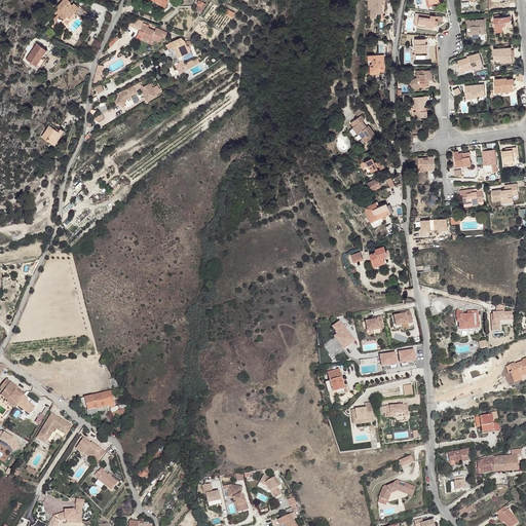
[(60,15),(64,20),(67,16),(75,7),(72,5),(70,3),(71,2),(68,0),(63,0),(57,7),(59,9),(55,12),(58,14),(60,15)]
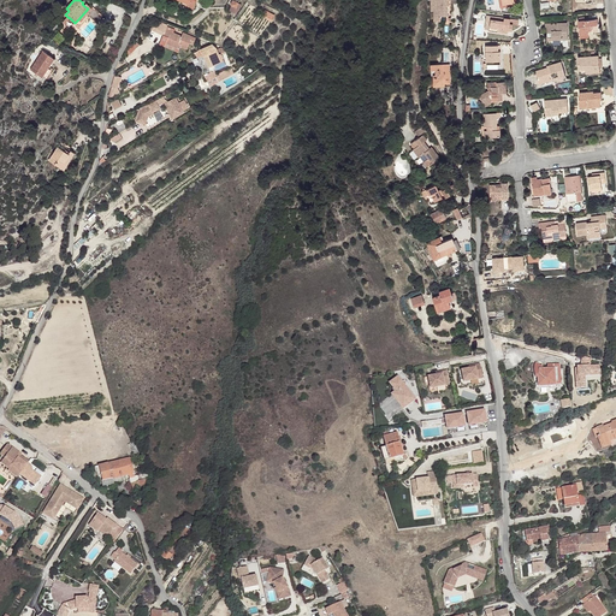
[(448,17),(448,1),(451,1),(450,0),(430,0),(431,11),(433,11),(433,18),(438,18),(438,17),(439,17),(448,17)]
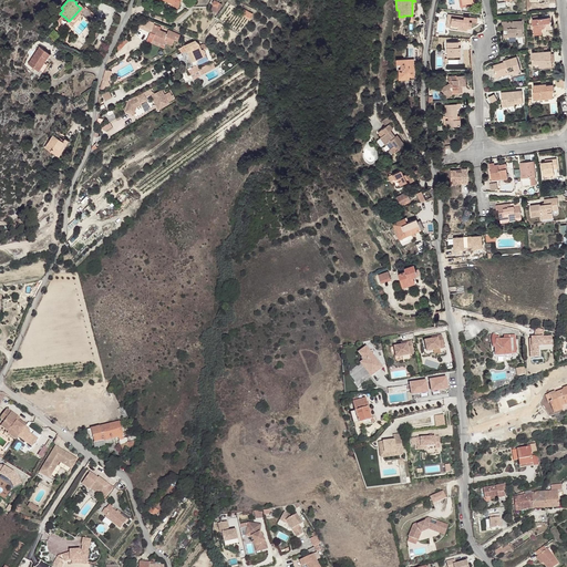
[(81,8),(72,18),(74,20),(80,13),(84,8),(80,3),(78,6),(81,8)]
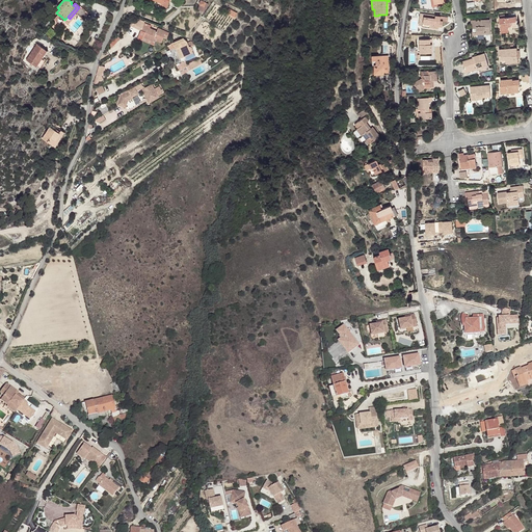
[(205,3),(204,6),(200,4),(197,8),(204,11),(206,7),(208,4),(205,3)]
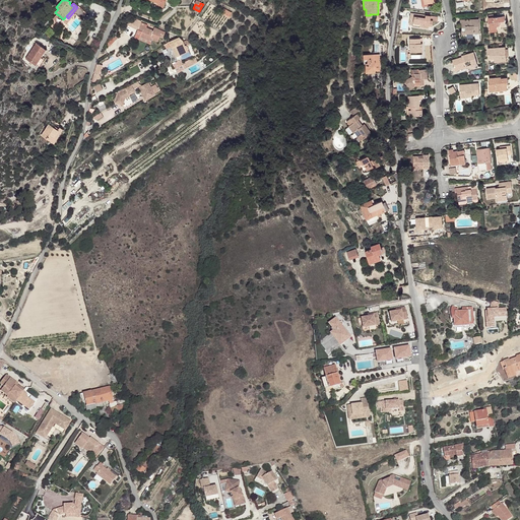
[(79,6),(77,7),(73,12),(80,18),(86,12),(79,6)]
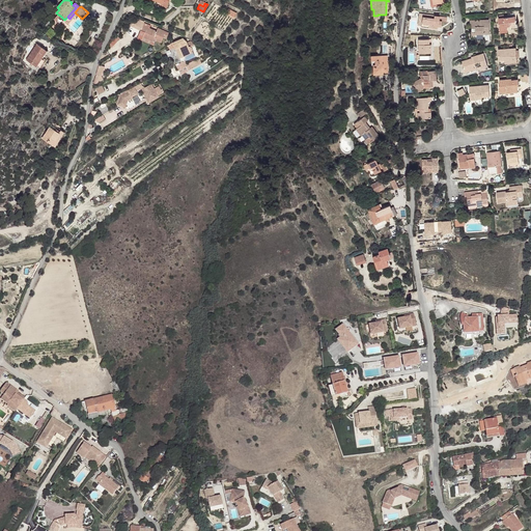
[(422,17),(421,27),(428,27),(429,23),(434,24),(432,25),(439,26),(441,26),(442,21),(447,22),(447,18),(435,16),(434,18),(422,17)]
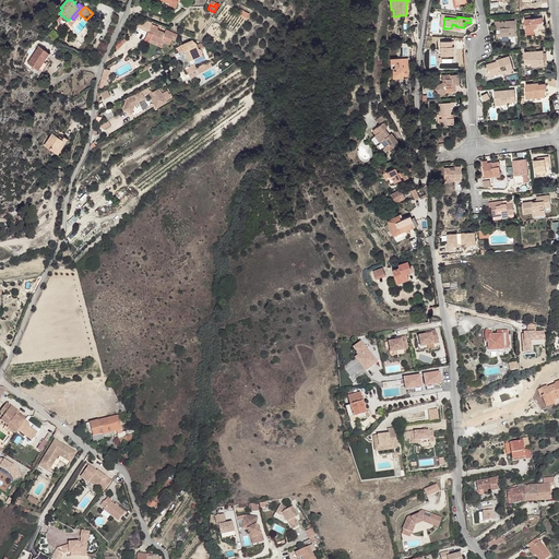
[(524,20),(526,32),(534,31),(535,31),(534,28),(538,27),(538,30),(544,28),(543,22),(542,18),(531,19),(531,16),(525,16),(525,20),(524,20)]
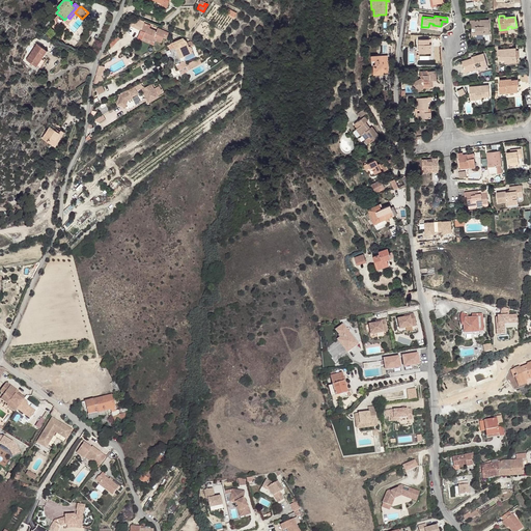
[(154,39),(161,43),(163,36),(167,38),(169,32),(158,28),(157,31),(149,28),(150,26),(144,23),(144,22),(136,19),(131,26),(145,31),(143,37),(152,40),(154,39)]
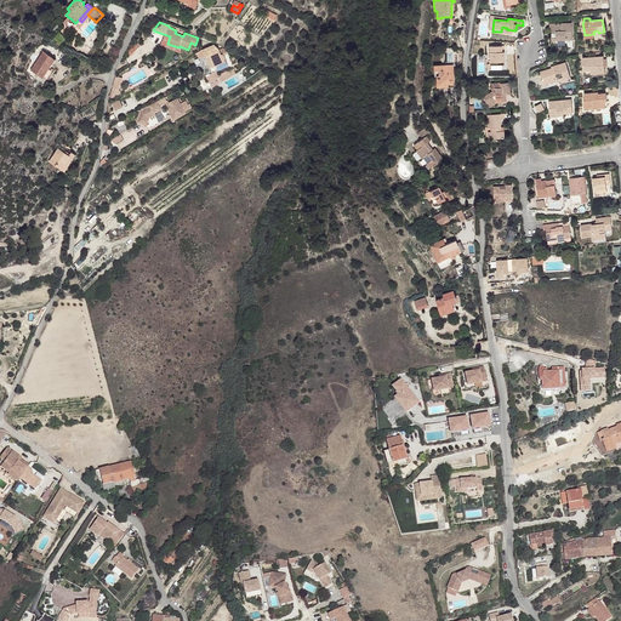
[(552,35),(552,41),(557,41),(557,40),(573,40),(573,23),(550,24),(550,32),(551,32),(553,32),(553,34),(552,35)]
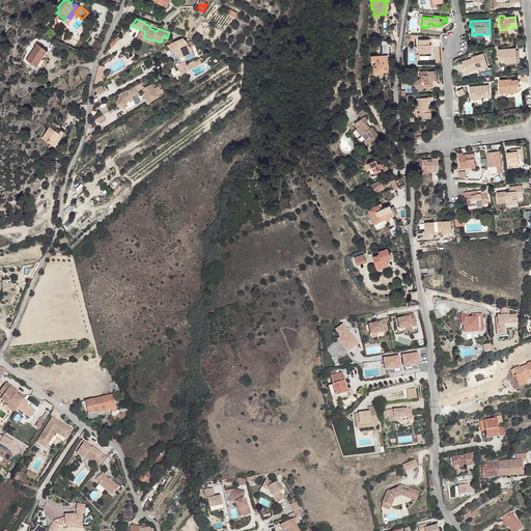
[(92,31),(85,27),(86,27),(83,24),(74,35),(73,33),(71,36),(73,37),(78,43),(80,38),(86,42),(92,31)]
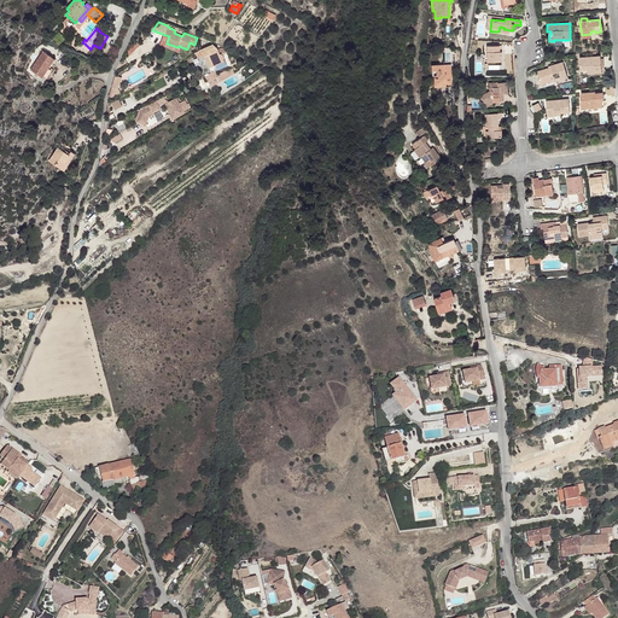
[(222,54),(226,52),(225,50),(222,48),(217,50),(217,48),(213,44),(202,50),(196,53),(198,58),(204,56),(209,68),(225,60),(222,54)]
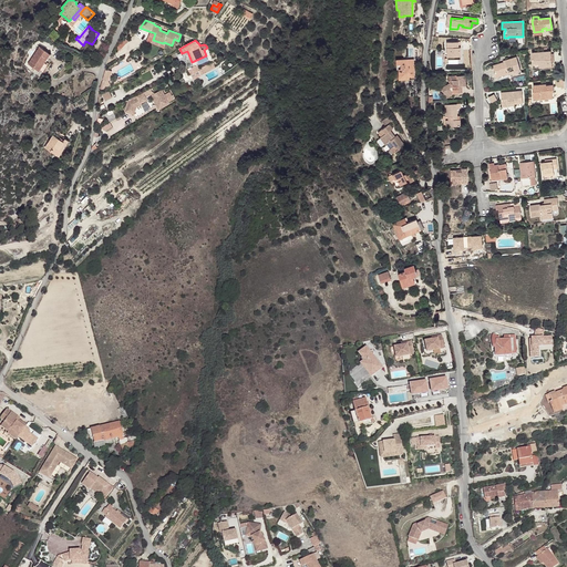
[(116,48),(120,50),(125,44),(123,41),(116,48)]
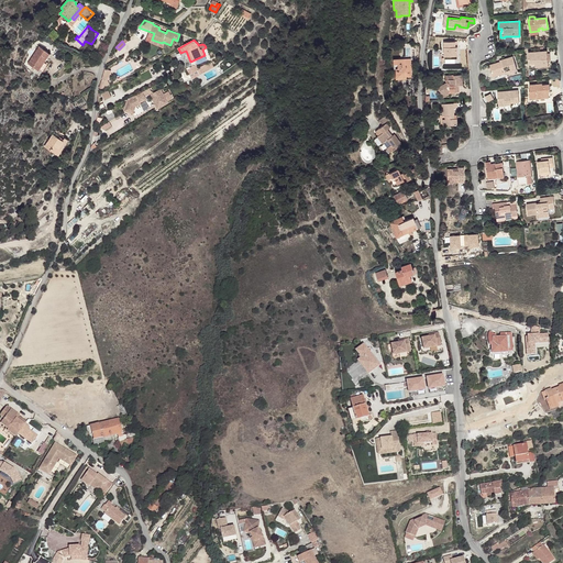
[(444,42),(444,59),(457,58),(456,41),(444,42)]
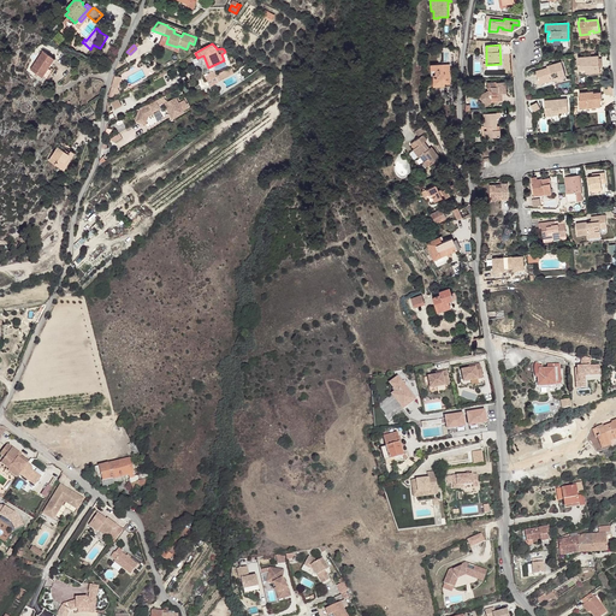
[(30,70),(42,77),(43,76),(47,78),(54,66),(51,64),(54,59),(42,51),(30,70)]
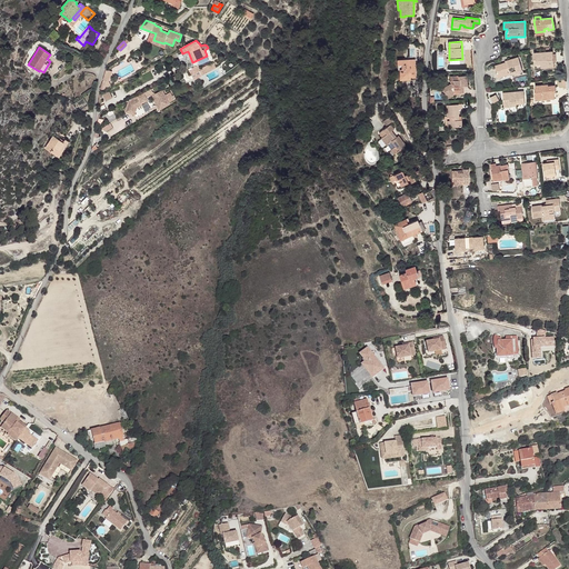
[(533,53),(535,65),(548,63),(548,67),(555,67),(553,62),(553,55),(553,51),(533,53)]
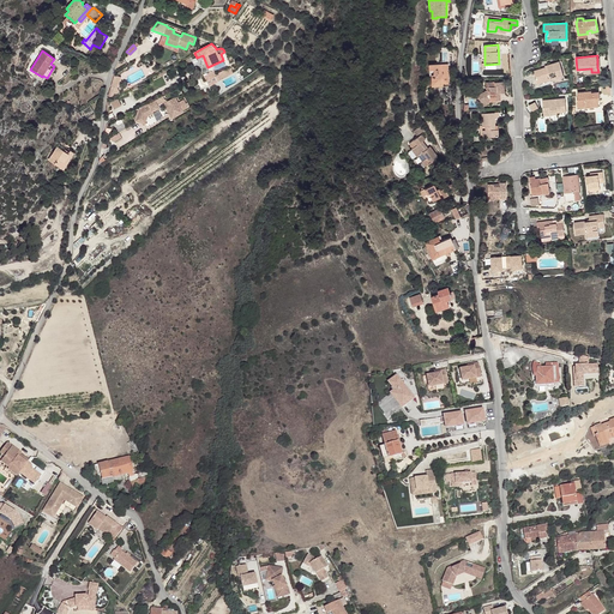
[(535,71),(539,83),(561,77),(564,76),(560,61),(547,66),(548,67),(535,71)]
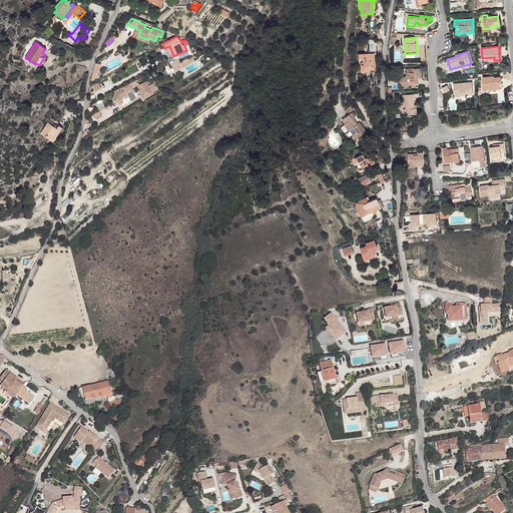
[(370,71),(370,70),(375,70),(375,53),(359,54),(359,58),(362,58),(363,62),(361,62),(361,71),(370,71)]
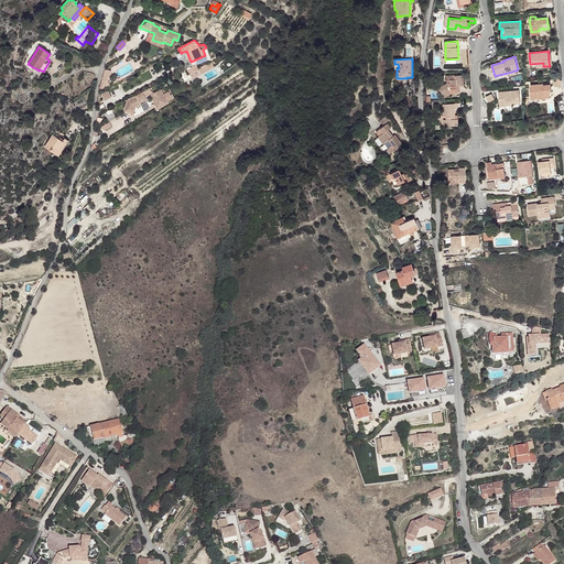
[(187,69),(190,75),(198,71),(198,69),(202,67),(202,68),(203,72),(214,66),(212,62),(199,67),(197,64),(187,69)]
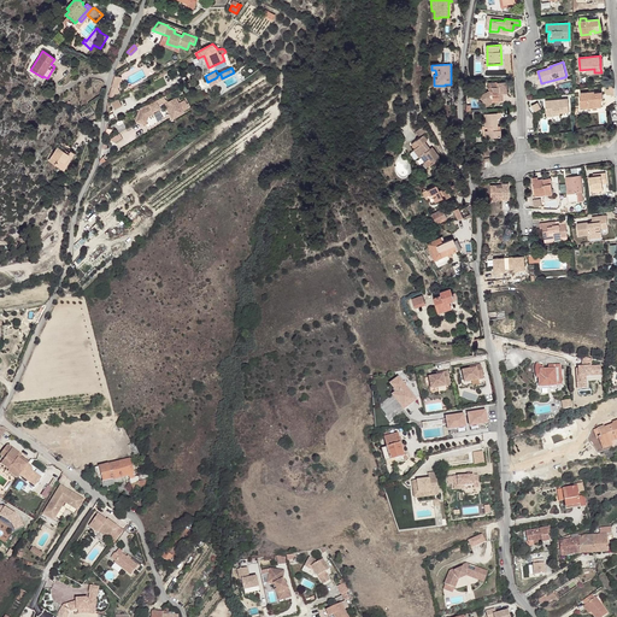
[(115,76),(112,86),(110,92),(110,95),(110,97),(119,92),(118,88),(121,78),(115,76)]
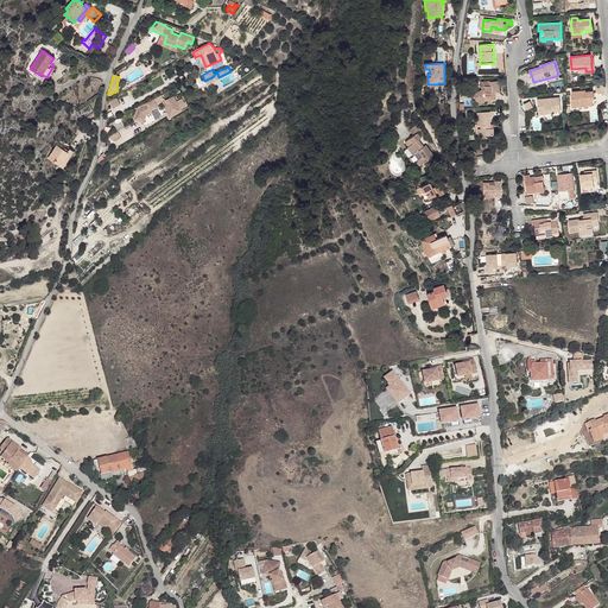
[(534,86),(556,80),(556,76),(533,82),(534,86)]
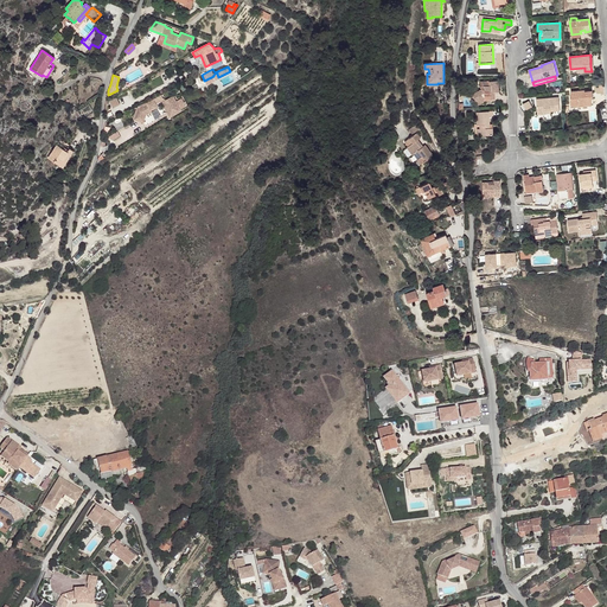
[(472,94),(477,102),(485,97),(486,100),(496,98),(494,91),(498,91),(498,81),(480,82),(480,89),(472,94)]
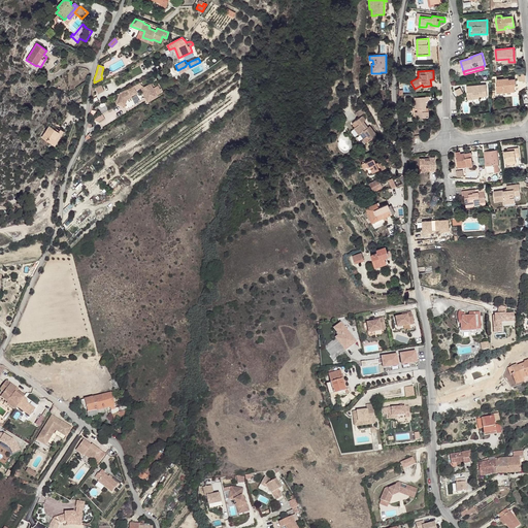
[(496,86),(496,91),(504,90),(504,92),(515,91),(515,86),(516,86),(516,85),(516,81),(516,78),(508,79),(508,78),(496,79),(497,86),(496,86)]
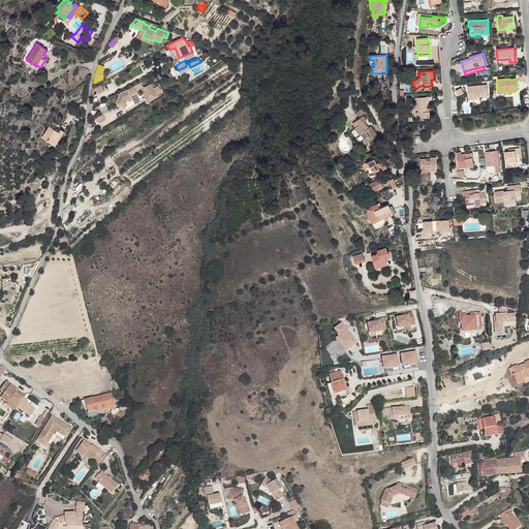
[(142,86),(139,82),(133,86),(134,87),(120,94),(119,97),(120,97),(118,104),(125,106),(127,100),(132,98),(132,95),(136,93),(136,92),(136,90),(139,89),(141,88),(142,86)]
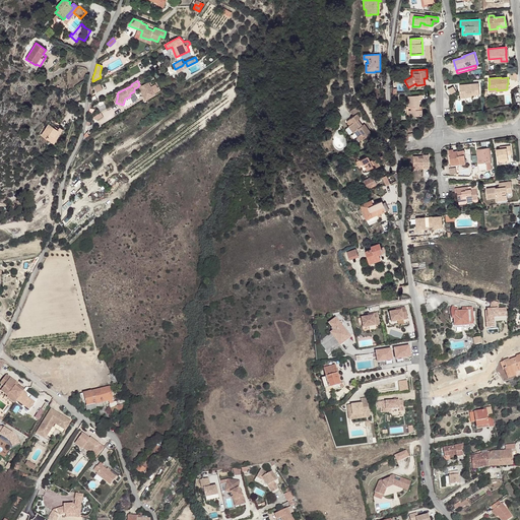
[(145,100),(155,94),(154,93),(159,90),(155,84),(150,86),(148,82),(142,85),(139,87),(145,100)]
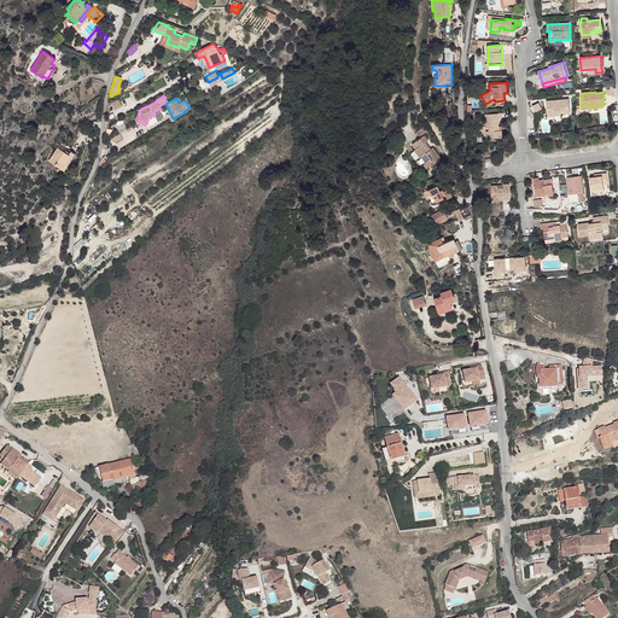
[(111,103),(115,110),(122,106),(118,99),(111,103)]
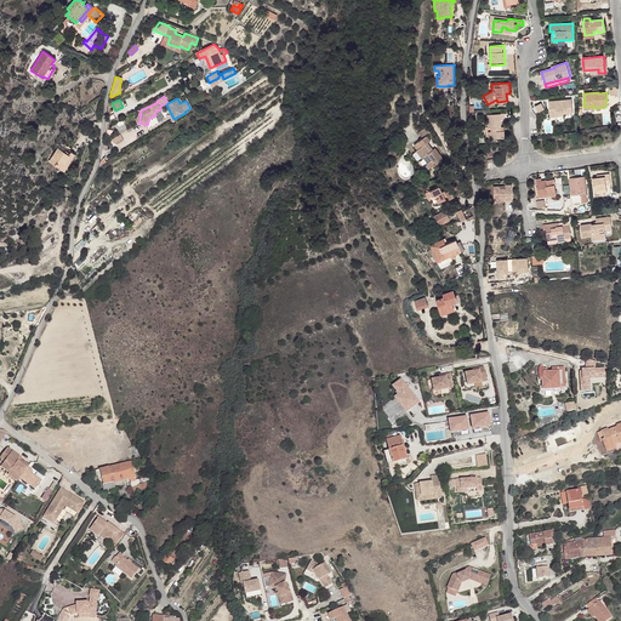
[(548,102),(550,114),(563,113),(564,114),(573,113),(571,100),(562,101),(562,102),(557,102),(556,101),(548,102)]
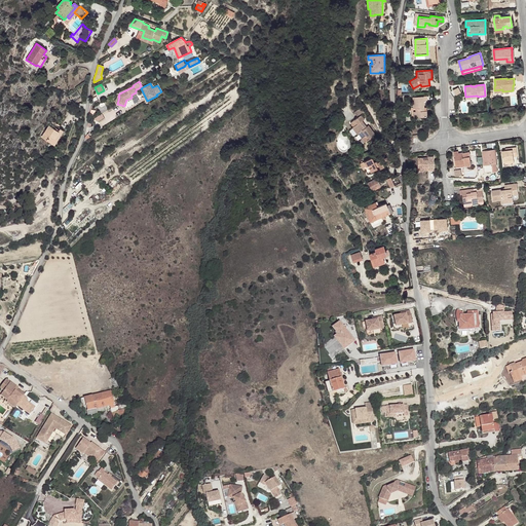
[(416,111),(416,117),(426,117),(426,111),(424,111),(424,107),(423,101),(427,101),(427,97),(413,97),(413,108),(416,108),(416,111)]
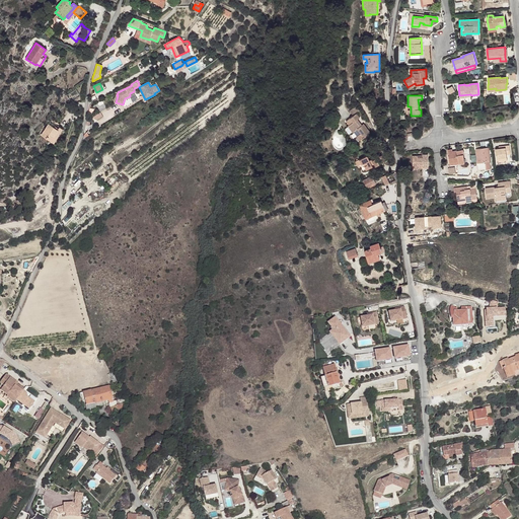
[(364,138),(371,133),(364,124),(362,125),(358,120),(360,118),(357,114),(359,112),(356,106),(350,112),(354,116),(346,122),(349,126),(348,126),(353,133),(354,132),(357,137),(361,134),(364,138)]
